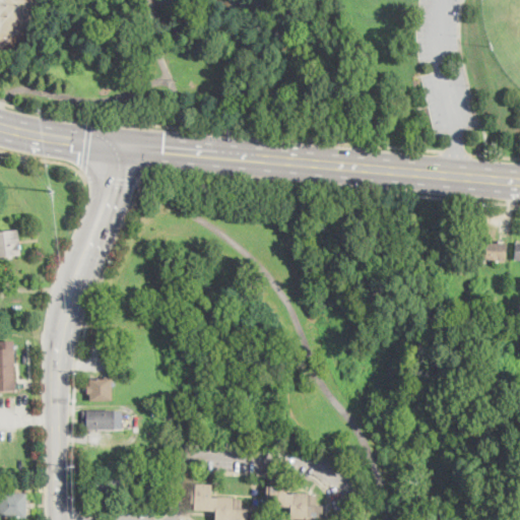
[(9,257),(0,257),(0,232),(19,231),(21,256),(9,257)]
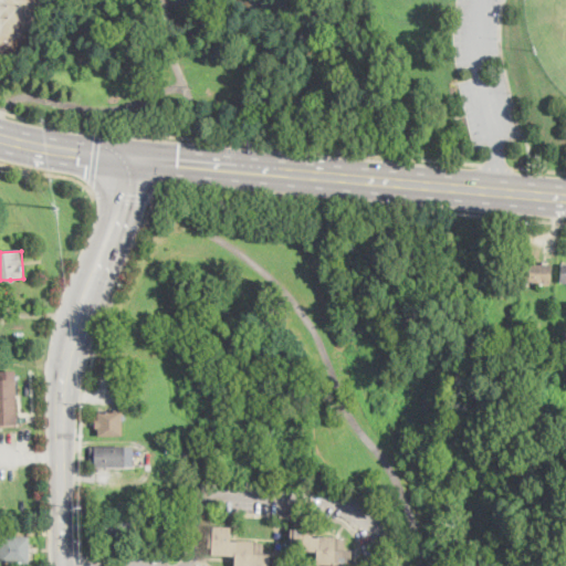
[(553,265),(552,284),(526,282),(527,263),(553,265)]
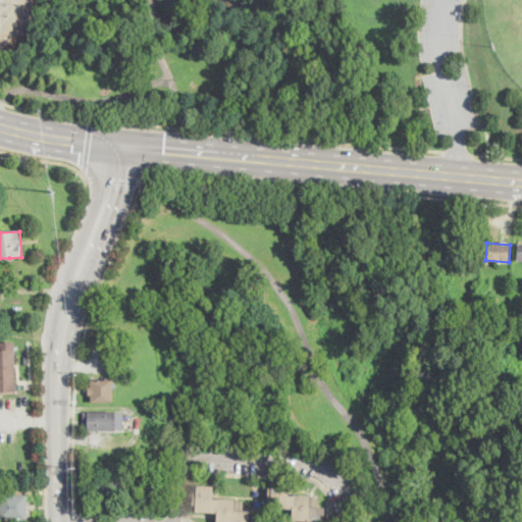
[(16,392),(0,392),(0,342),(15,342),(16,392)]
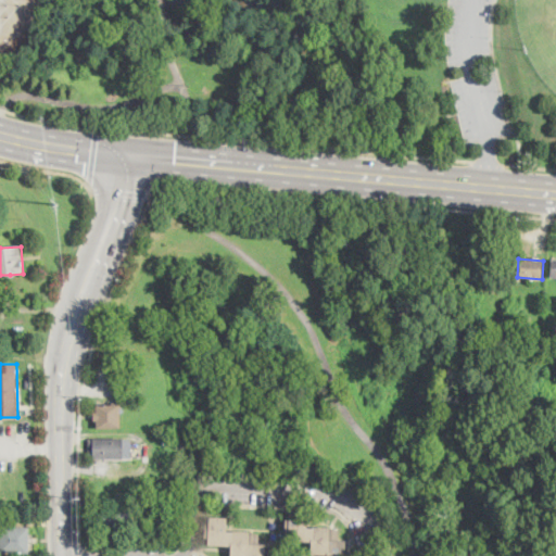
[(121,405),(121,428),(98,428),(98,421),(95,421),(93,414),(97,414),(97,405),(121,405)]
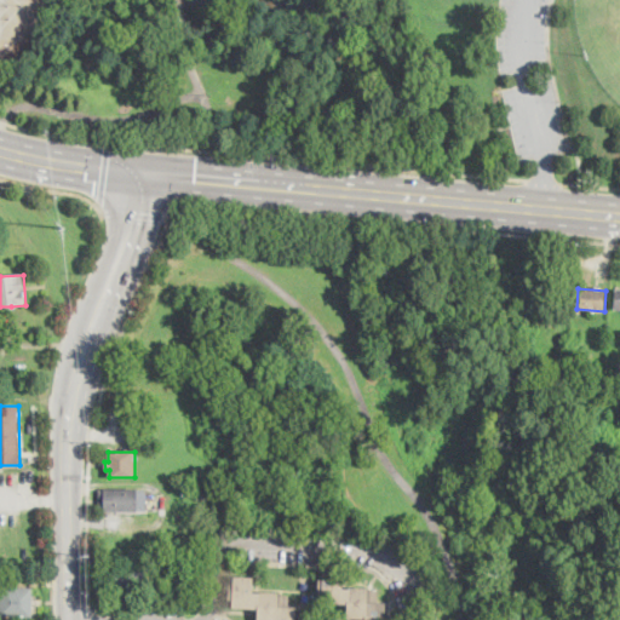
[(220,489),(220,501),(199,500),(199,488),(220,489)]
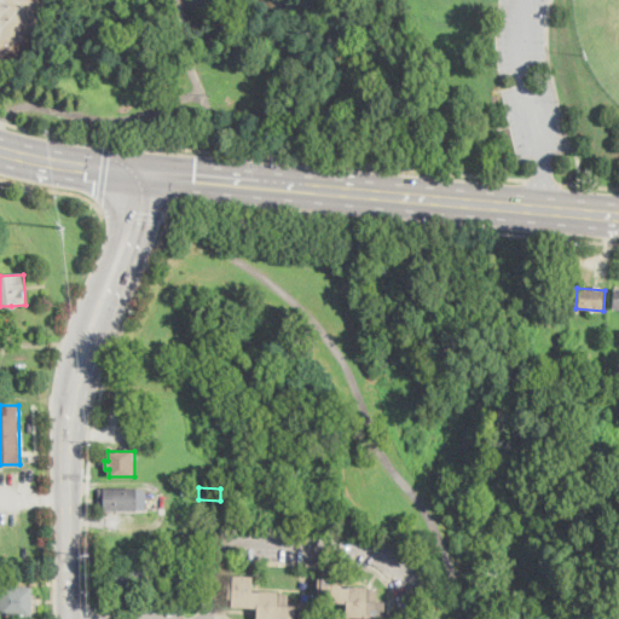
[(145,490),(145,510),(104,512),(104,509),(99,509),(99,502),(99,498),(99,490),(104,490),(145,490)]
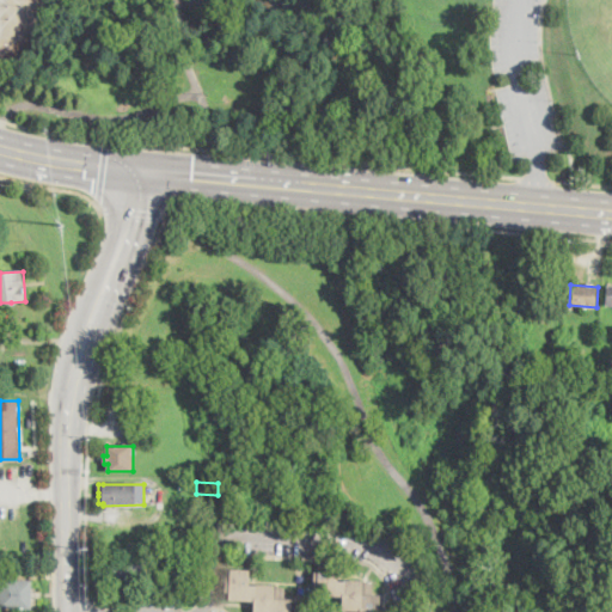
[(141,585),(99,586),(98,565),(140,564),(141,585)]
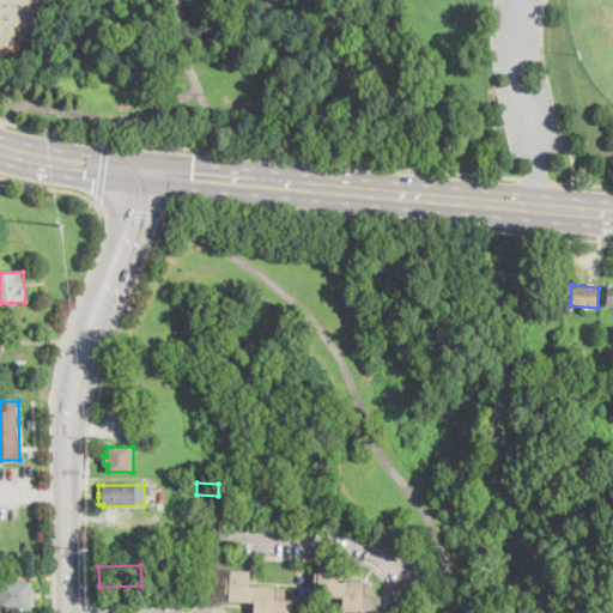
[(339,566),(338,582),(375,583),(375,595),(382,596),(381,611),(406,612),(405,612),(360,612),(362,612),(344,611),(344,598),(319,596),(319,589),(315,589),(316,572),(320,572),(321,565),(339,566)]
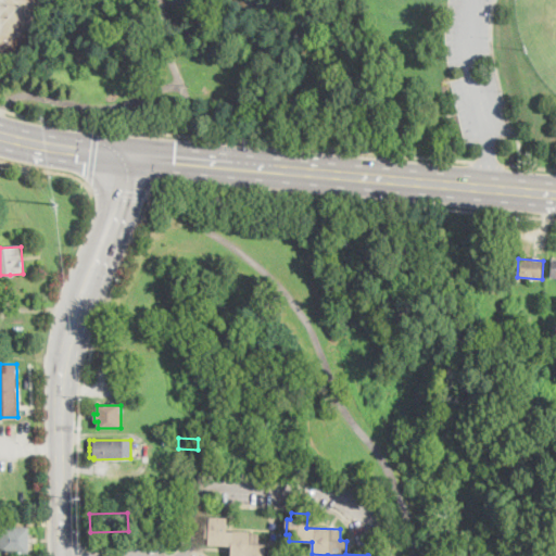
[(227,518),(226,532),(260,533),(260,546),(266,546),(265,555),(231,555),(231,546),(209,545),(209,538),(205,538),(206,523),(209,525),(210,518),(227,518)]
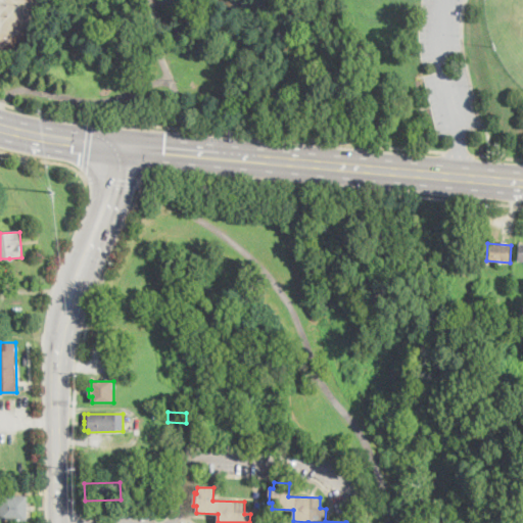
[(27,496),(27,503),(31,503),(31,522),(17,522),(17,521),(0,521),(0,495),(27,495),(27,496)]
